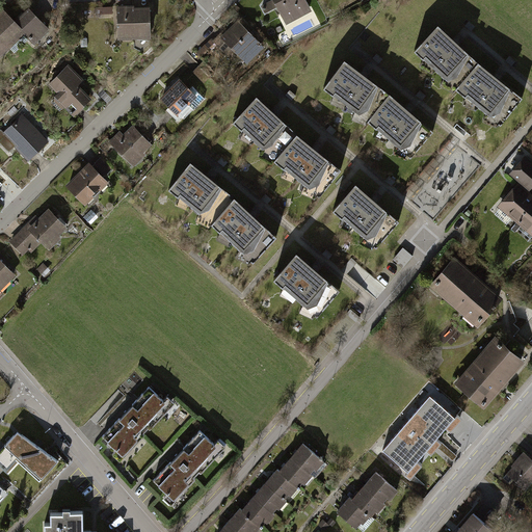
[(286,24),(312,10),(306,0),(271,0),(261,5),(265,14),(276,7),(286,24)]
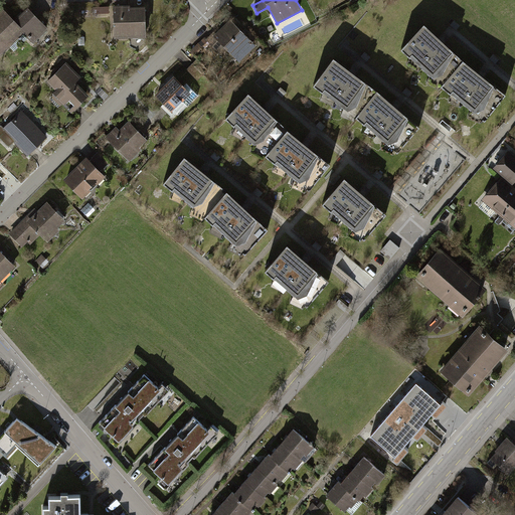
[(113,3),(115,37),(147,36),(145,4),(131,5),(131,3),(113,3)]
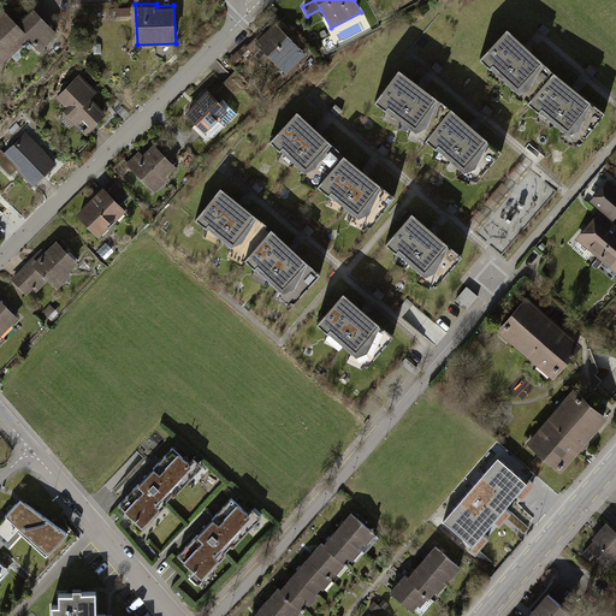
[(58,34),(34,7),(17,23),(4,9),(0,11),(0,63),(1,64),(28,39),(40,52),(58,34)]
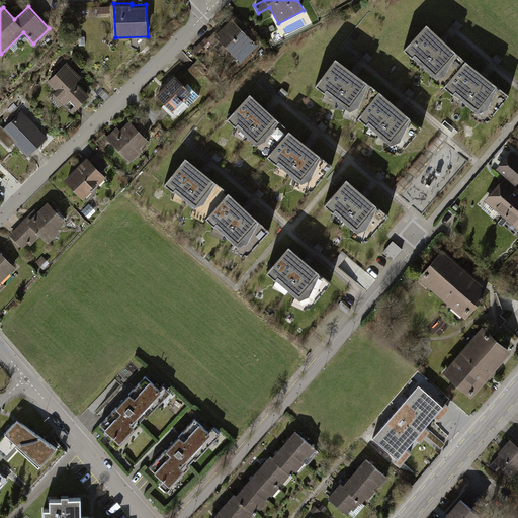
[(235,61),(255,42),(232,17),(212,35),(235,61)]
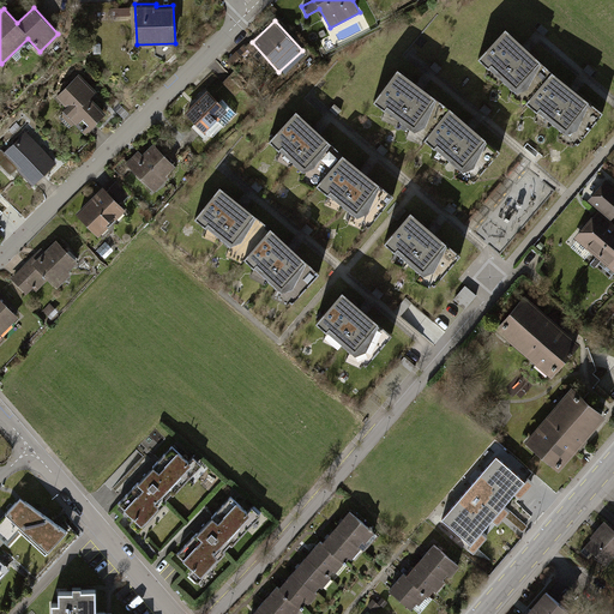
[(524,43),(504,24),(477,54),(525,98),(552,67),(531,49),(535,46),(531,42),(528,40),(524,43)]
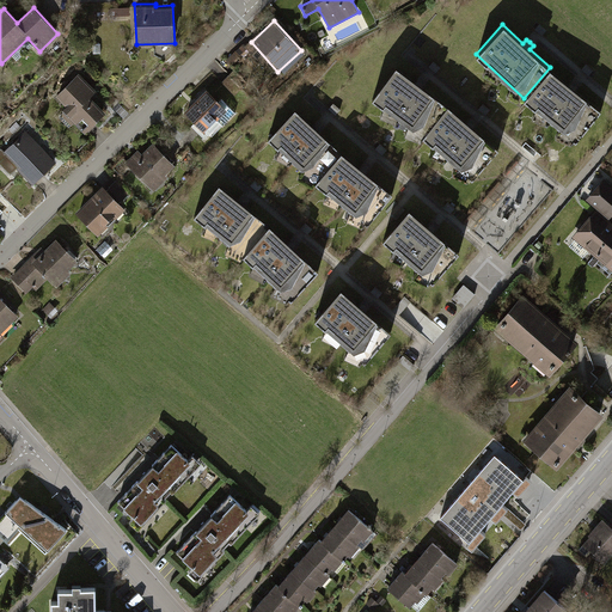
[(416,80),(395,65),(371,97),(422,134),(447,103),(424,86),(427,83),(423,80),(420,77),(416,80)]
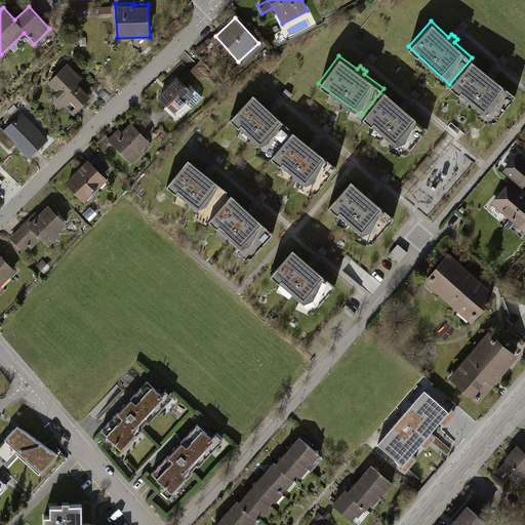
[(489,72),(472,57),(449,84),(493,119),(515,92),(496,77),(498,74),(494,71),(491,69),(489,72)]
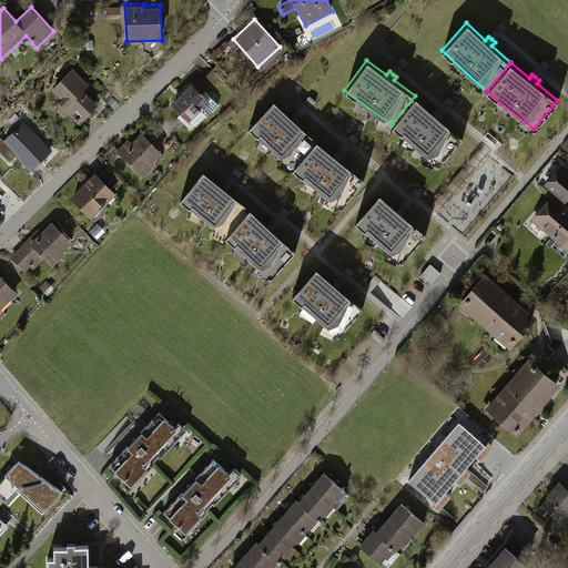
[(90,84),(73,68),(51,89),(61,99),(58,102),(59,103),(57,105),(67,117),(69,113),(79,123),(81,121),(83,122),(89,117),(88,114),(98,104),(84,90),(90,84)]
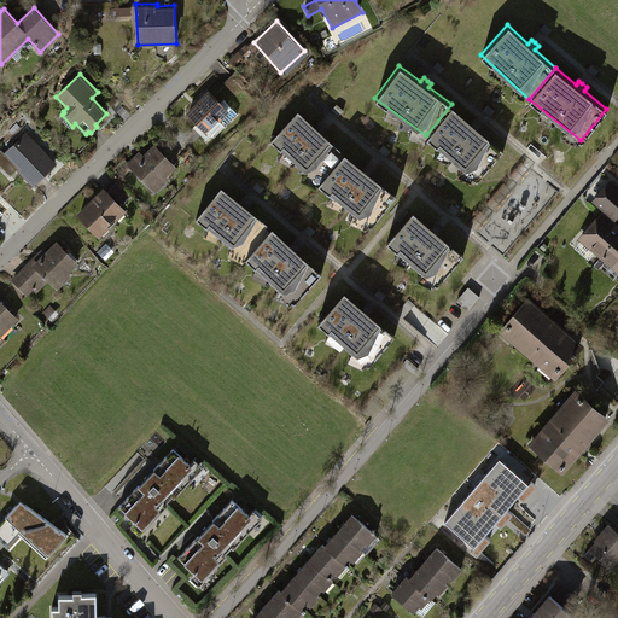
[(219,122),(228,111),(220,103),(207,89),(185,112),(207,134),(219,122)]
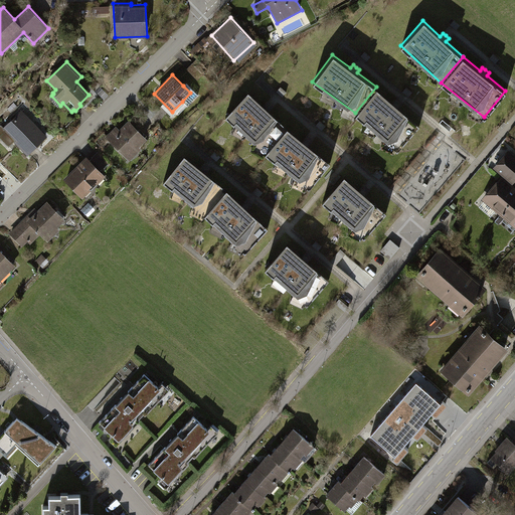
[(197,96),(185,83),(183,86),(190,93),(182,102),(186,106),(197,96)]
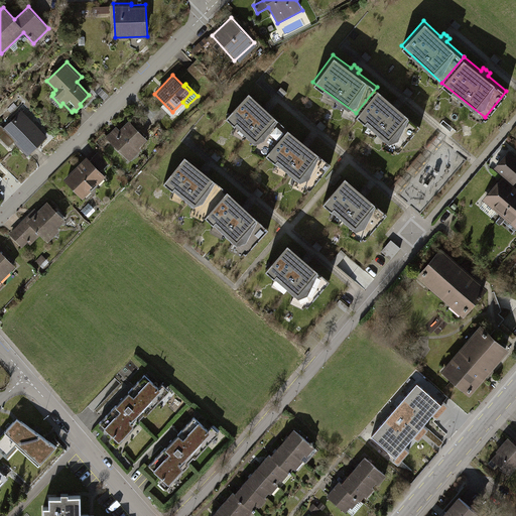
[(394,102),(377,87),(356,113),(399,149),(420,123),(401,108),(403,105),(400,103),(396,99),(394,102)]
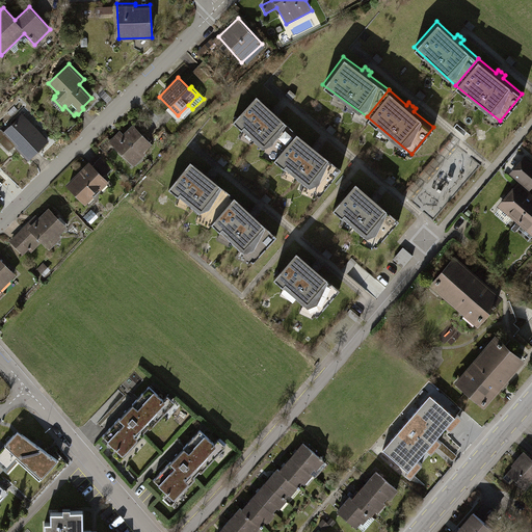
[(272,110),(256,94),(232,120),(273,158),(296,131),(278,115),(282,113),(277,109),(275,107),(272,110)]
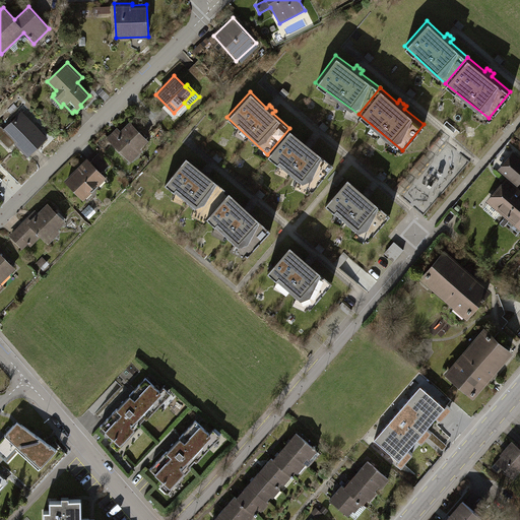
[(33,151),(48,137),(21,111),(3,128),(1,126),(0,126),(0,139),(9,148),(14,143),(27,156),(33,151)]
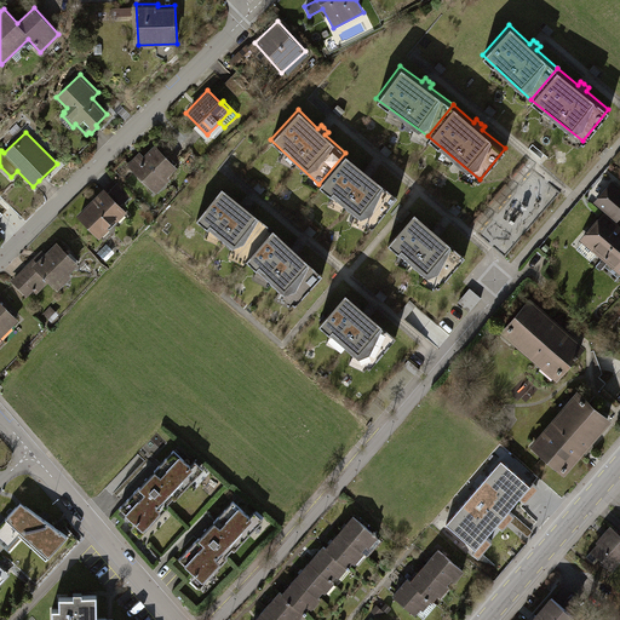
[(178,167),(155,144),(144,155),(139,151),(138,154),(127,165),(156,194),(171,179),(168,177),(178,167)]
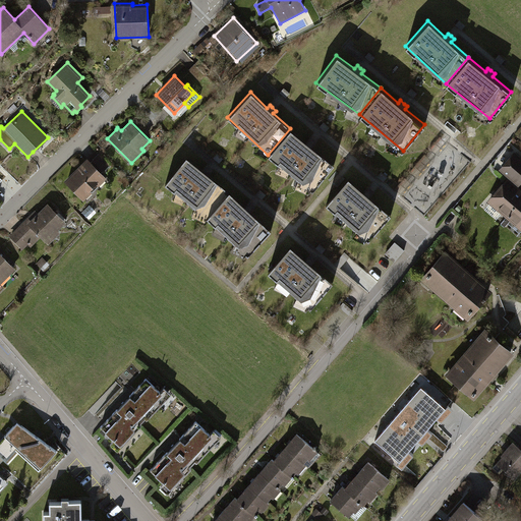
[(307,142),(290,128),(268,155),(312,189),(334,163),(314,148),(316,145),(312,140),(309,139),(307,142)]
